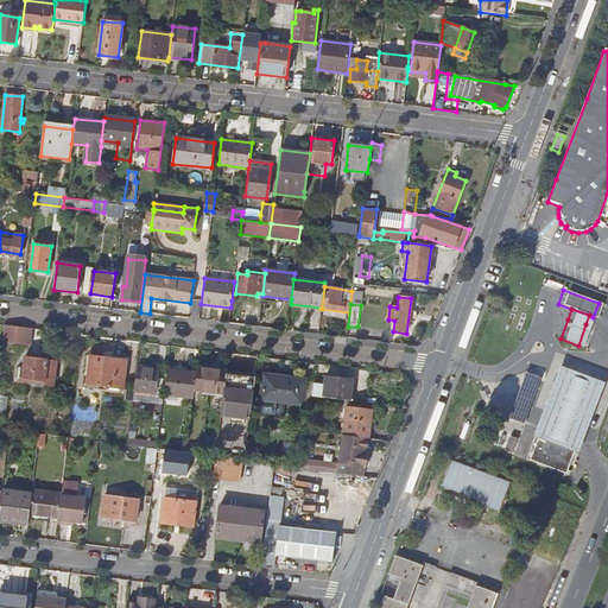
[(32,329),(5,325),(2,342),(30,346),(32,329)]
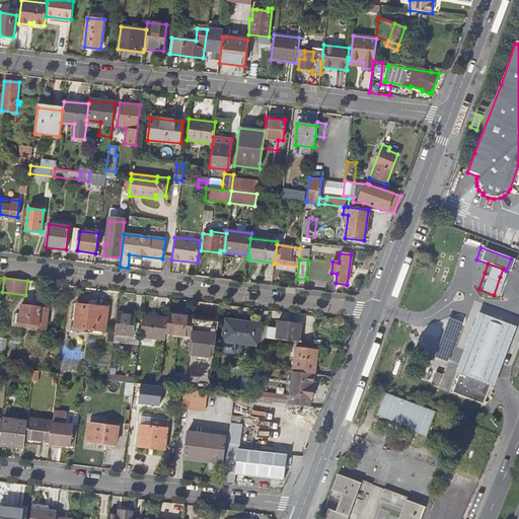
[(16,325),(46,329),(48,308),(34,306),(34,304),(27,303),(27,306),(21,305),(20,316),(17,316),(16,325)]
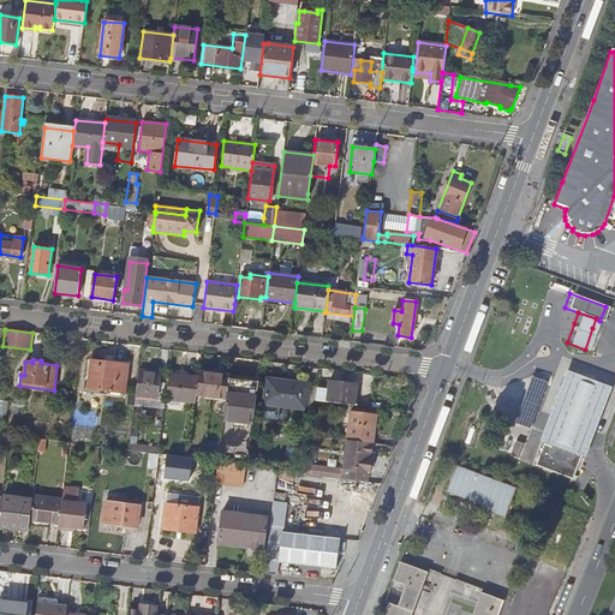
[(90,364),(88,389),(125,393),(127,365),(113,363),(112,366),(90,364)]
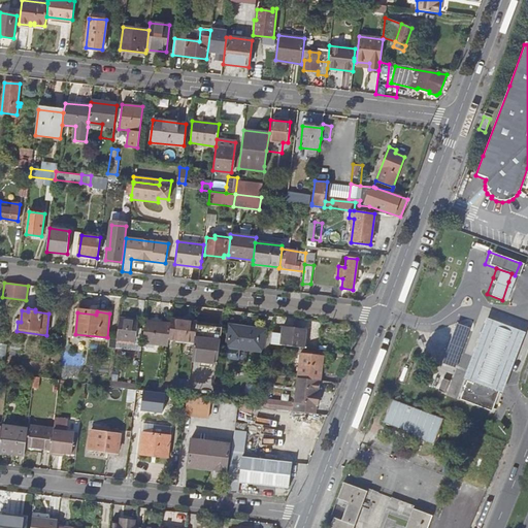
[(138,320),(119,318),(117,341),(135,343),(138,320)]
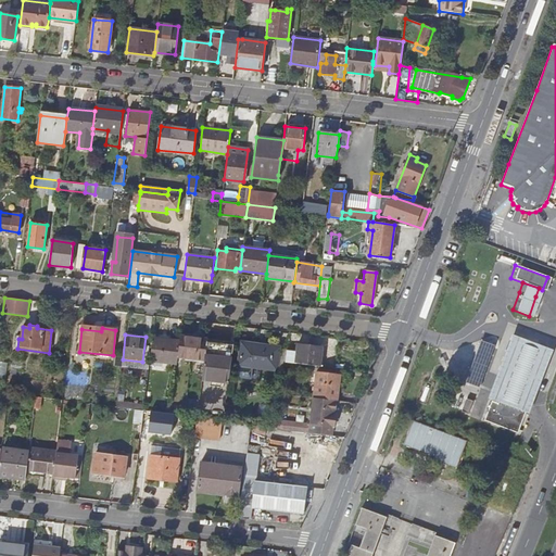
[(487,399),(507,406),(523,413),(528,414),(551,350),(510,335),(487,399)]
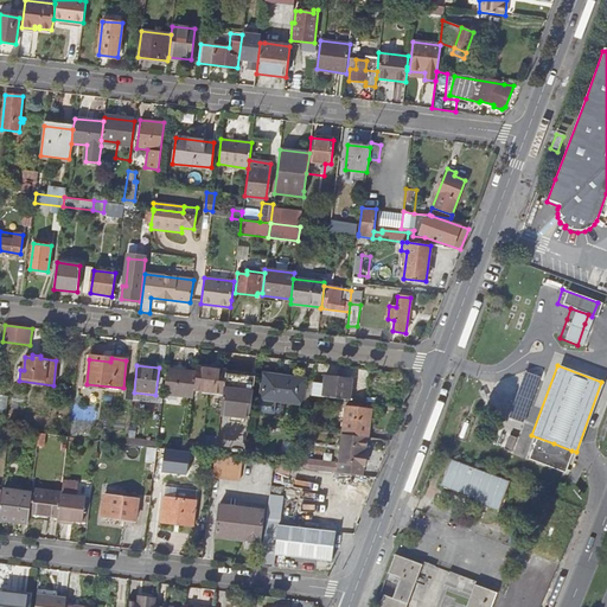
[(197,368),(196,372),(195,389),(223,393),(225,374),(227,371),(197,368)]
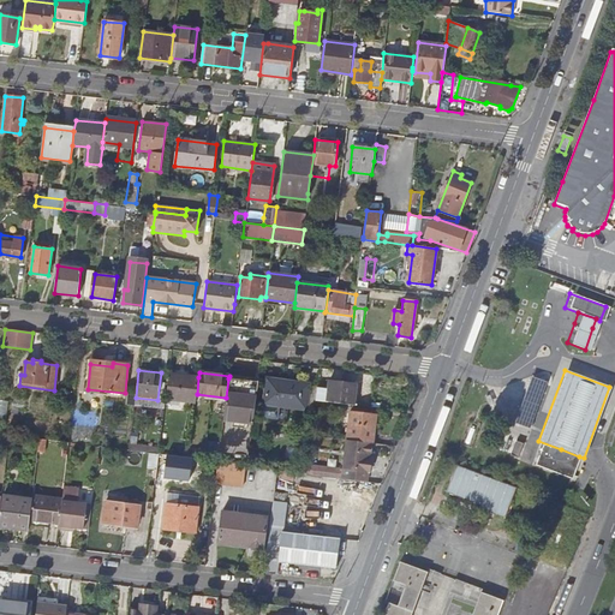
[(198,377),(169,374),(166,399),(196,402),(197,394),(198,377)]
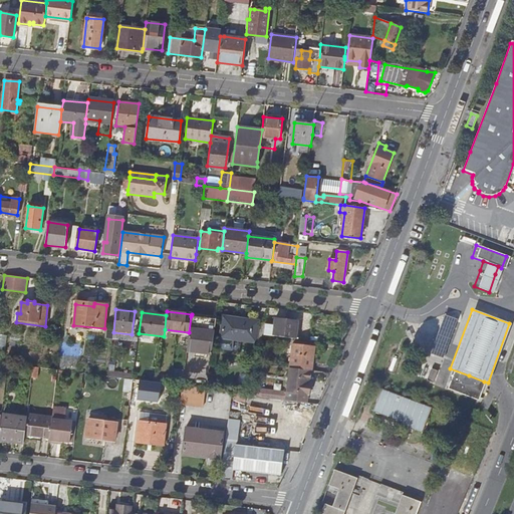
[(431,351),(448,357),(462,319),(446,313),(431,351)]
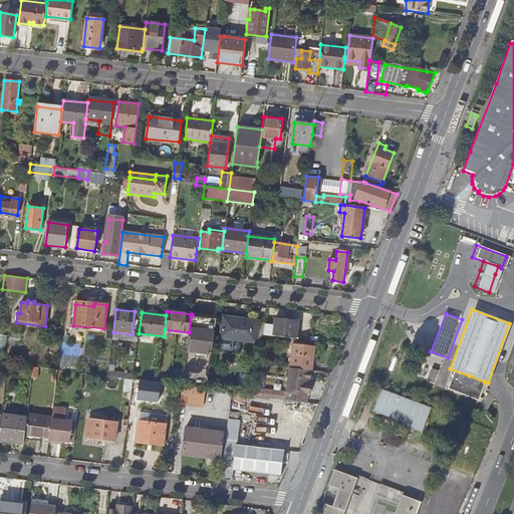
[(212,354),(216,319),(191,316),(189,332),(187,351),(212,354)]
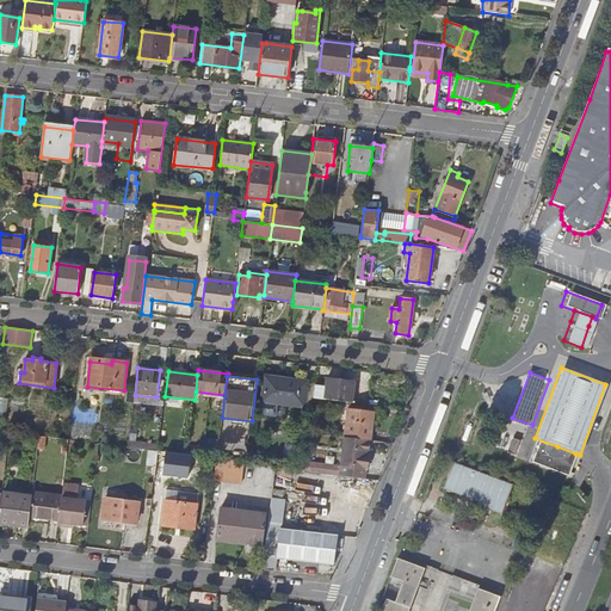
[(263,401),(303,406),(307,383),(266,377),(263,401)]
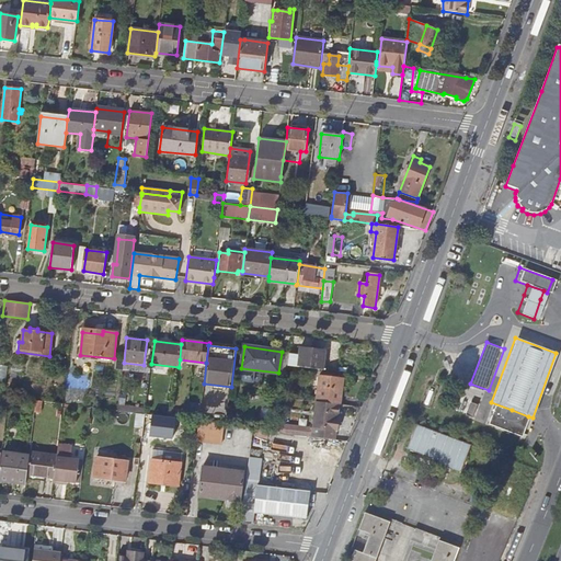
[(300,348),(299,356),(290,355),(289,366),(323,369),(324,351),(300,348)]
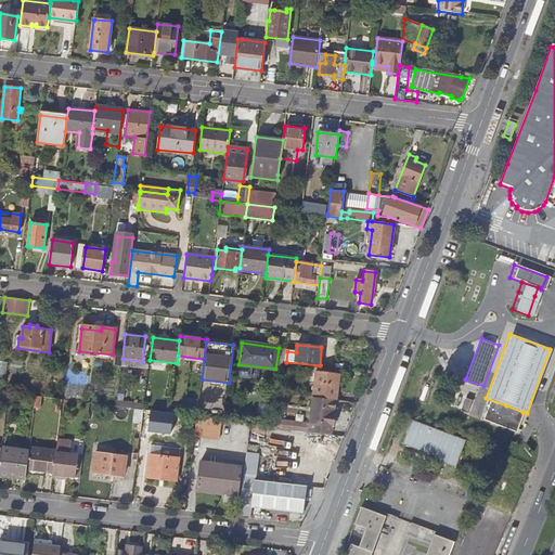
[(315,373),(312,397),(336,400),(338,375),(315,373)]
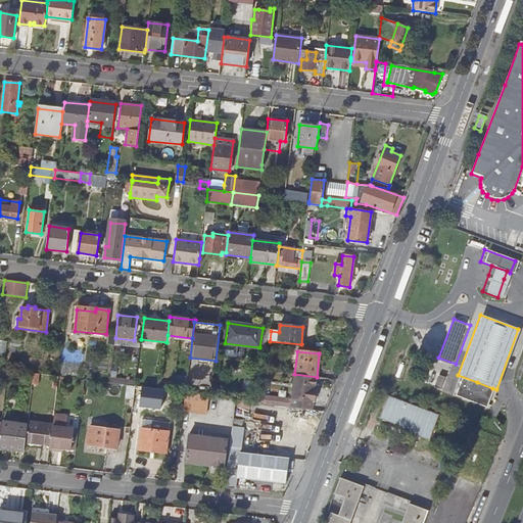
[(0,376),(8,377),(9,370),(0,369),(0,376)]
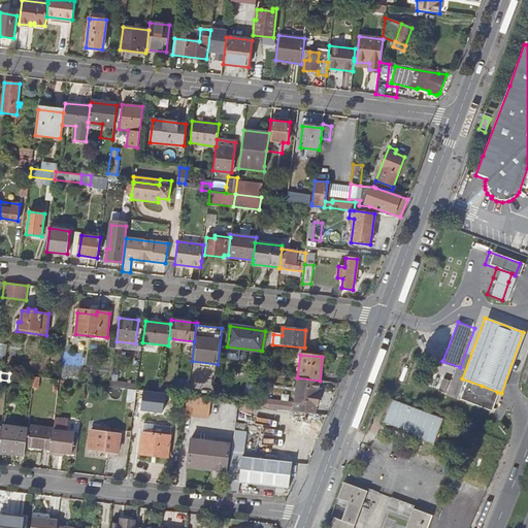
[(293,410),(315,414),(316,405),(318,405),(320,395),(318,395),(320,381),(297,377),(293,410)]
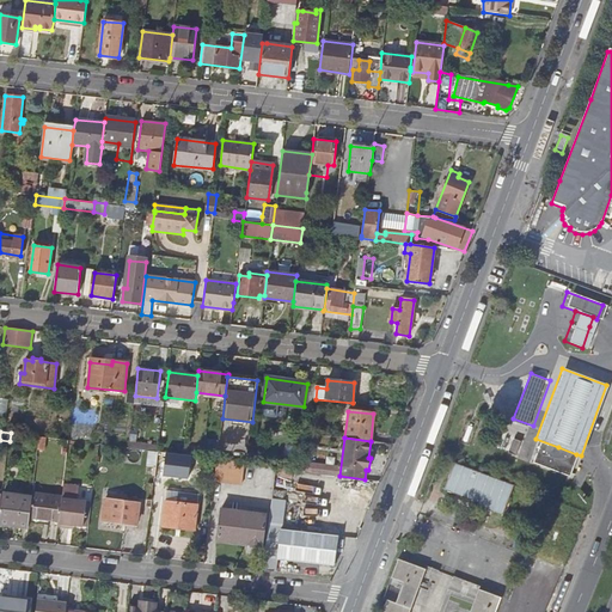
[(218,459),(220,441),(210,441),(210,444),(208,458),(218,459)]
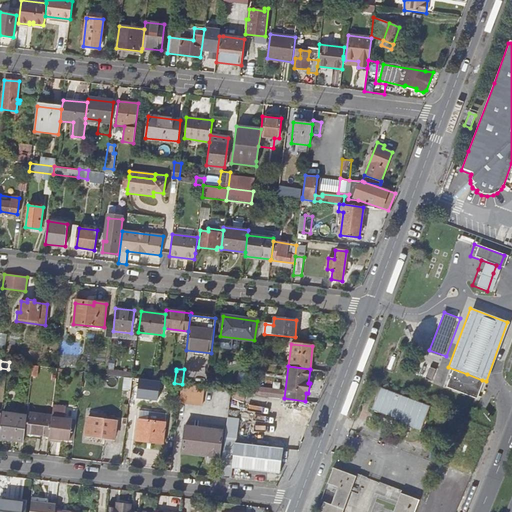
[(482,380),(467,374),(467,376),(451,370),(445,387),(475,399),(482,380)]
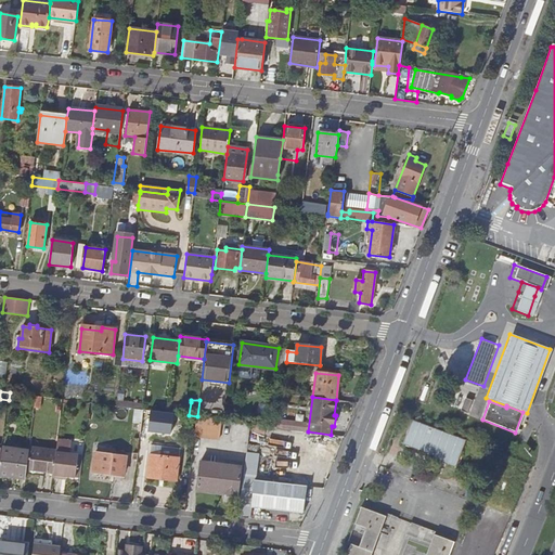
[(133,428),(149,430),(151,411),(136,409),(133,428)]
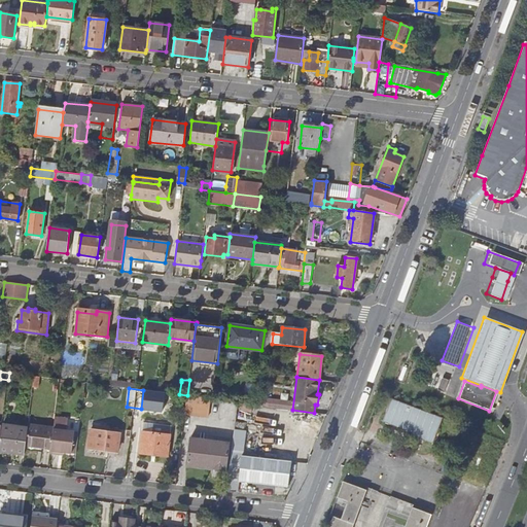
[(210,398),(187,395),(185,415),(191,416),(200,416),(208,418),(210,398)]
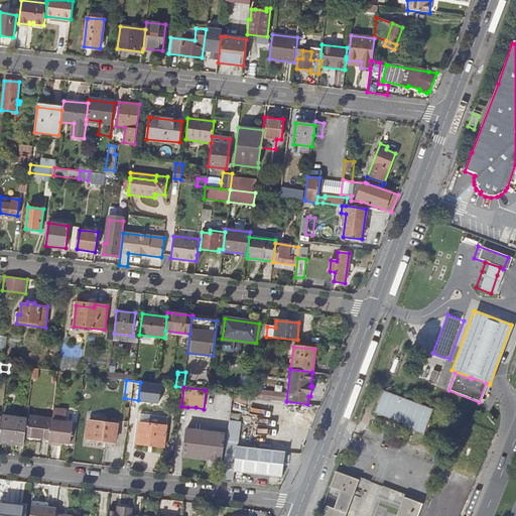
[(432,408),(382,390),(374,412),(402,423),(401,426),(409,429),(411,423),(416,424),(414,431),(423,434),(432,408)]
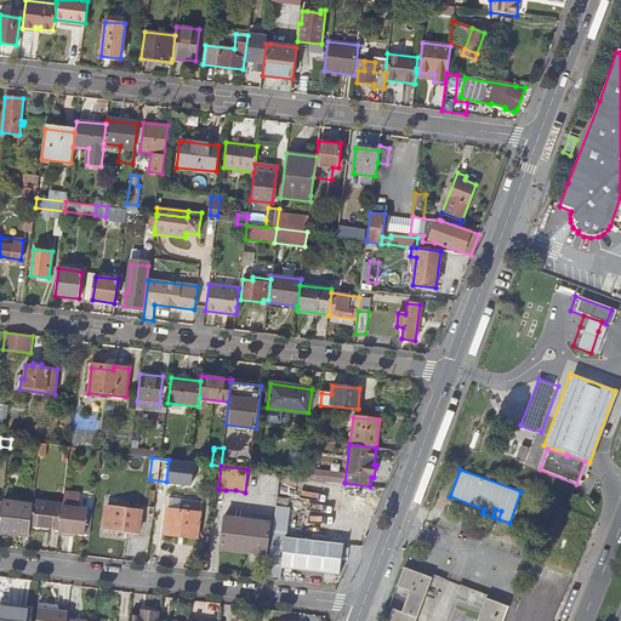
[(66,489),(64,499),(80,500),(81,490),(66,489)]
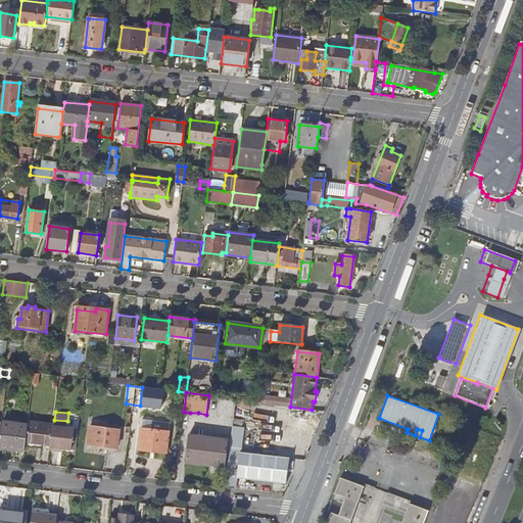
[(143,418),(142,426),(151,427),(152,420),(143,418)]
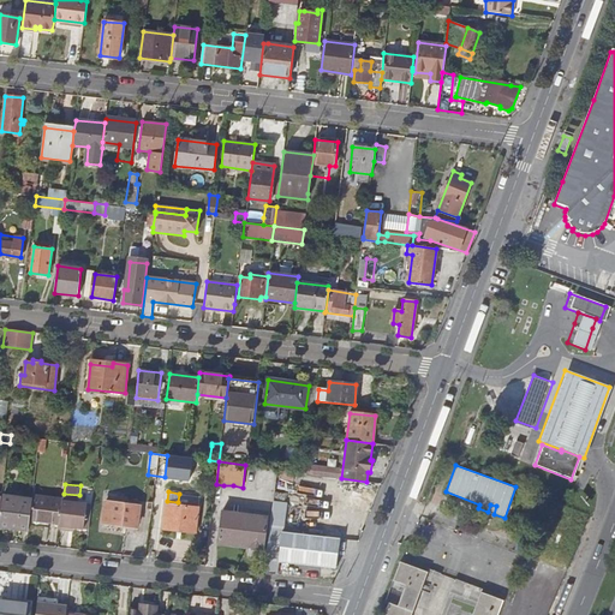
[(33,496),(33,501),(30,520),(59,524),(63,501),(63,500),(33,496)]
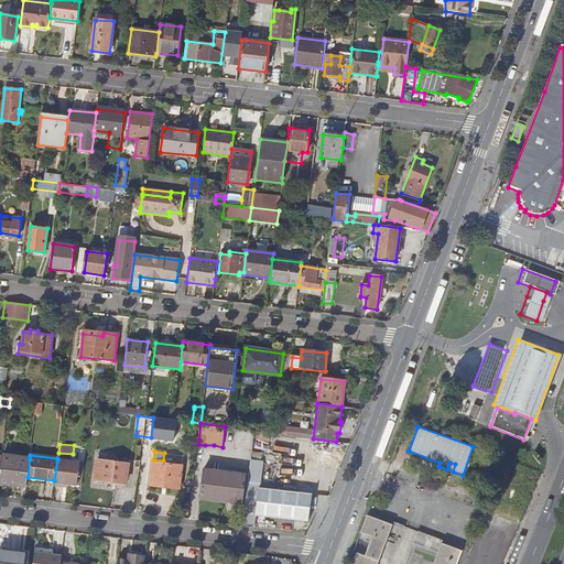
[(30,459),(2,456),(0,475),(0,483),(26,486),(28,477),(30,459)]
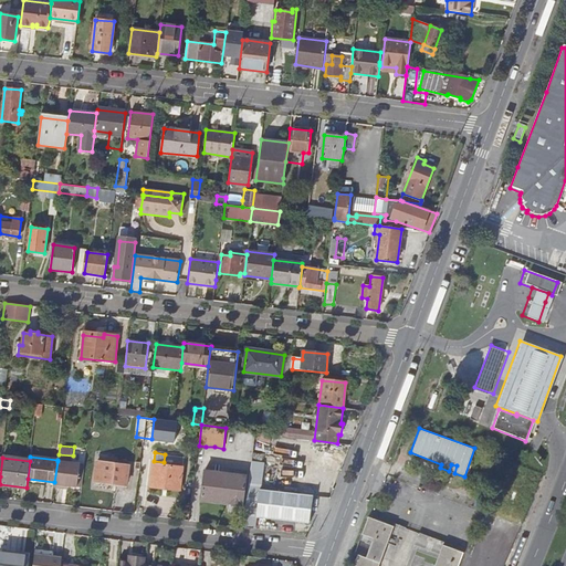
[(81,463),(58,461),(54,482),(54,488),(64,489),(64,485),(77,488),(81,463)]
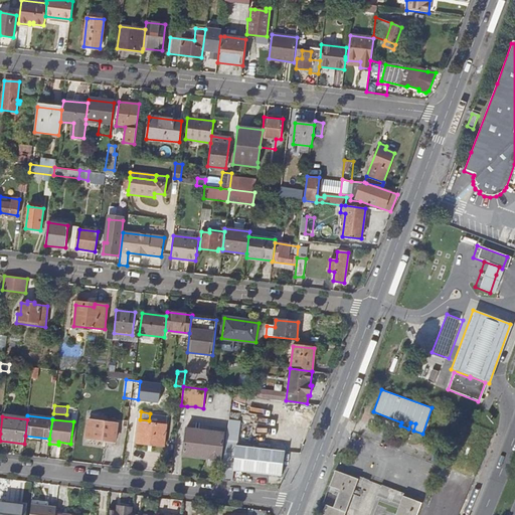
[(86,438),(115,441),(117,423),(88,420),(86,438)]
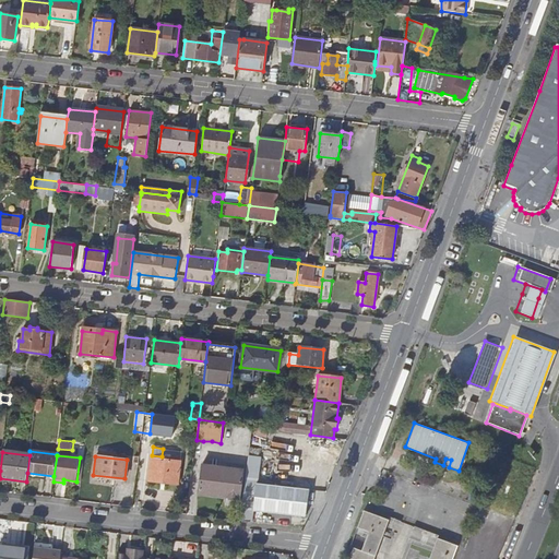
[(240,521),(251,522),(253,510),(306,516),(309,490),(257,483),(261,458),(249,456),(240,521)]
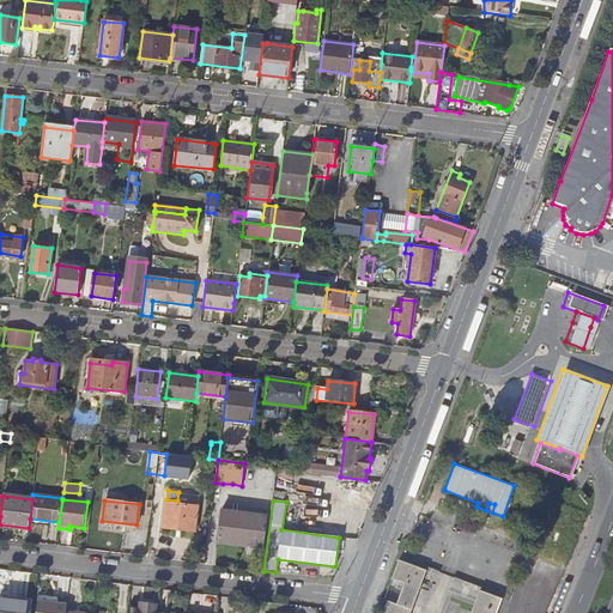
[(198,507),(165,503),(163,528),(195,532),(198,507)]
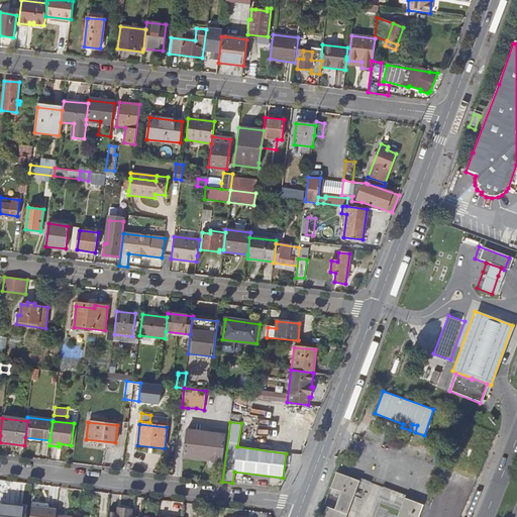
[(219,445),(186,440),(184,453),(205,456),(205,459),(217,460),(219,445)]
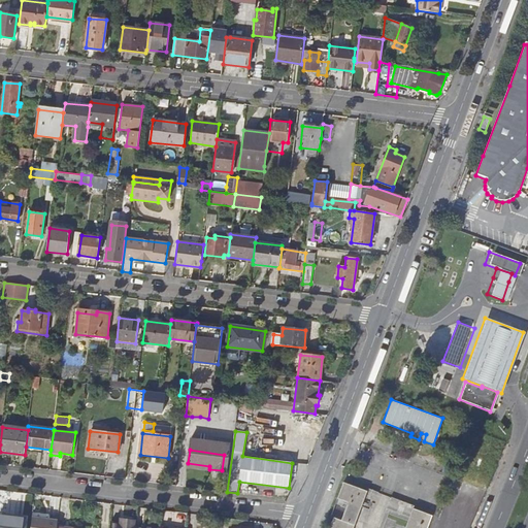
[(353,527),(367,491),(343,483),(335,503),(349,508),(343,522),(333,518),(329,527),(353,527)]
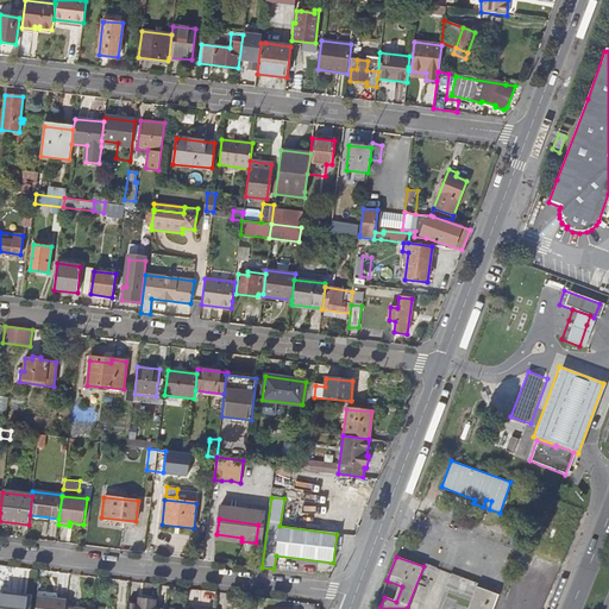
[(493,608),(498,595),(477,586),(468,608),(493,608)]
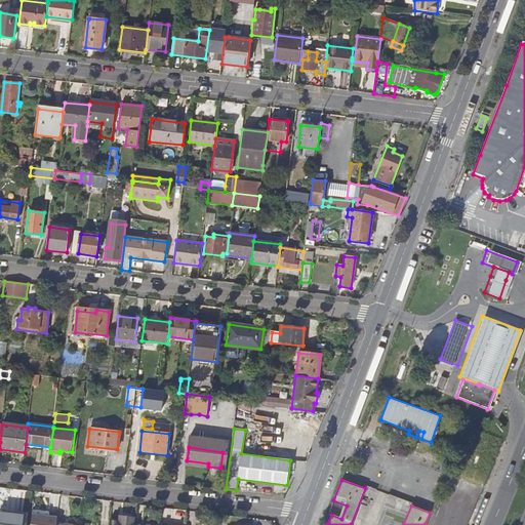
[(24,524),(25,516),(0,513),(0,524),(24,524)]
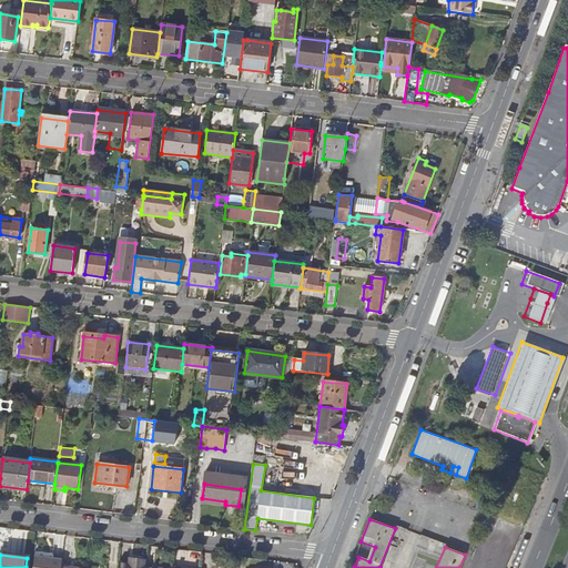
[(60,567),(61,565),(62,559),(34,556),(32,567),(60,567)]
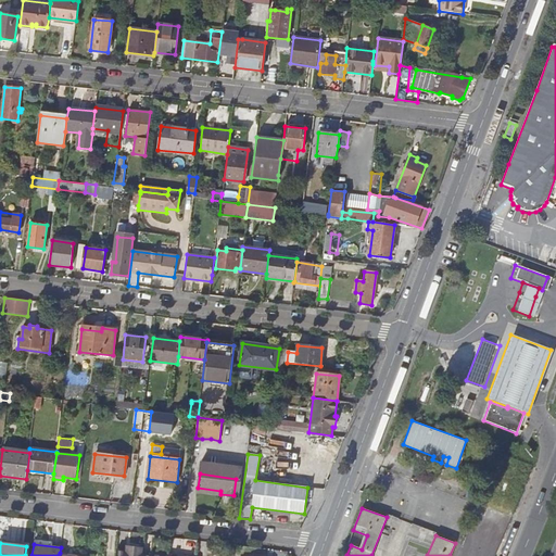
[(116,548),(115,555),(141,555),(142,546),(131,544),(131,551),(116,548)]
